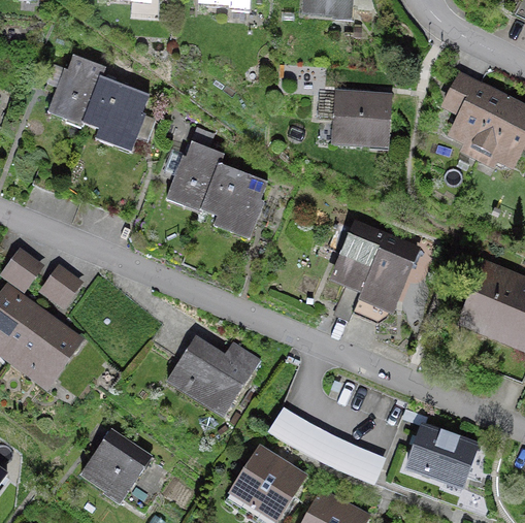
[(302,0),(300,18),(349,22),(351,0),(302,0)]
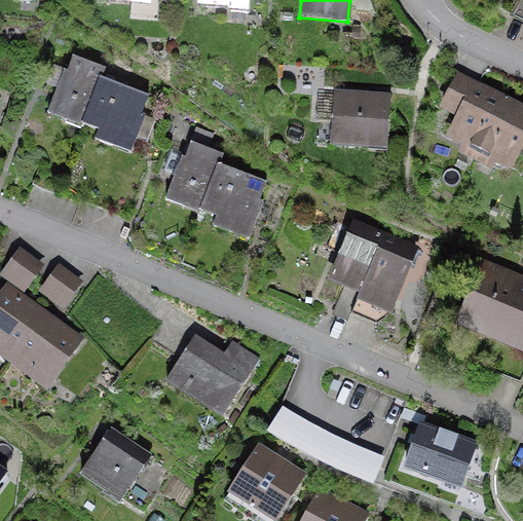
[(522,9),(522,0),(515,0),(513,4),(522,9)]
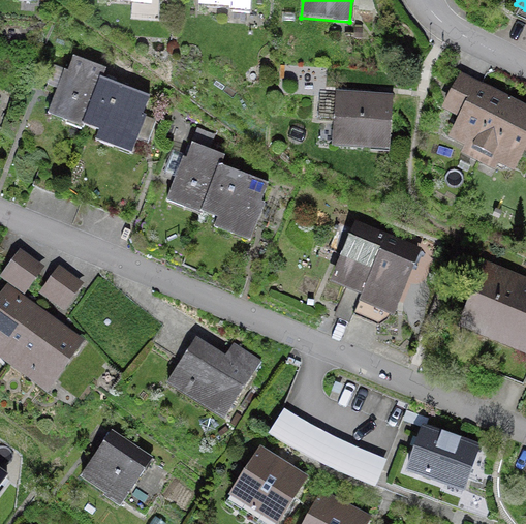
[(49,110),(84,123),(101,75),(104,66),(68,54),(49,110)]
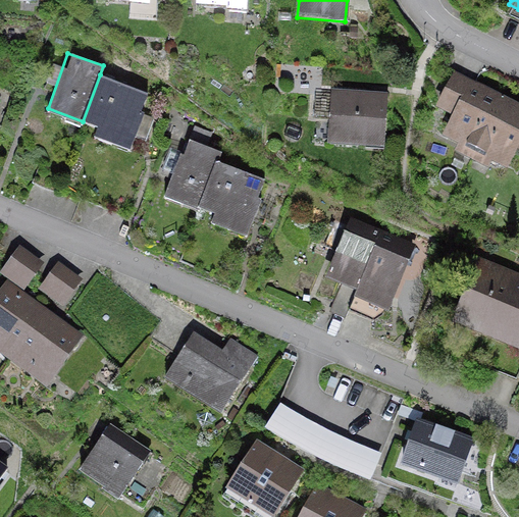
[(148,93),(100,74),(83,121),(79,133),(127,150),(148,93)]
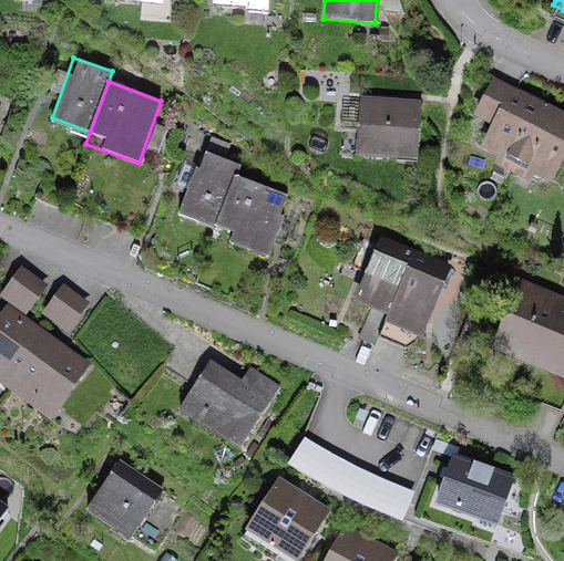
[(511,163),(541,103),(510,87),(480,146),(511,163)]
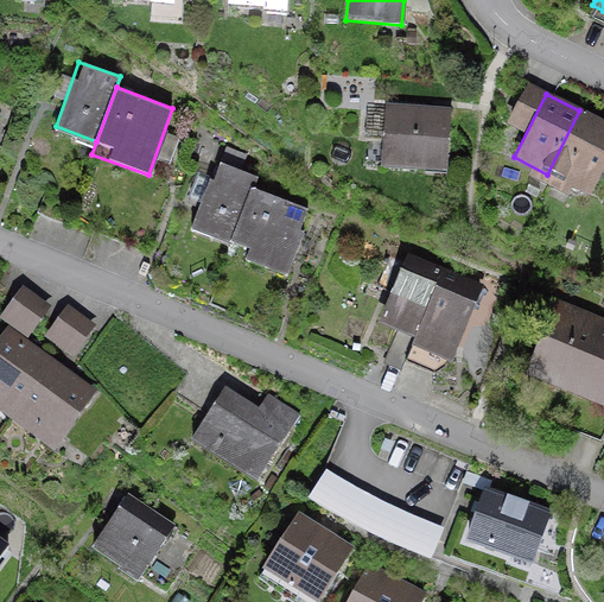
[(443,103),(379,100),(374,166),(439,170),(443,103)]
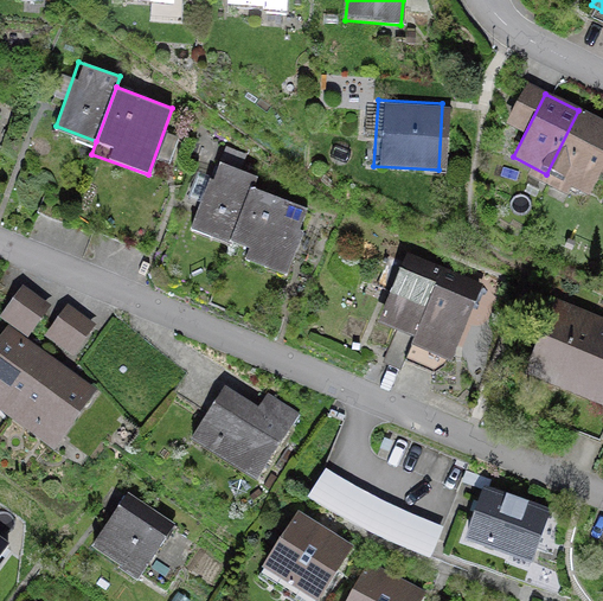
[(602,122),(578,110),(546,174),(601,200),(602,196),(602,122)]
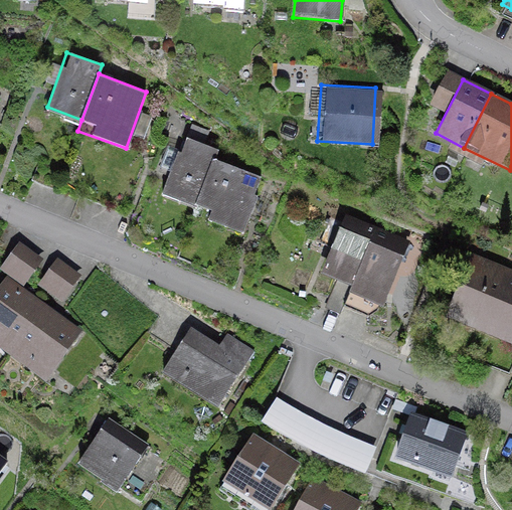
[(160,192),(193,206),(213,157),(216,148),(183,135),(160,192)]
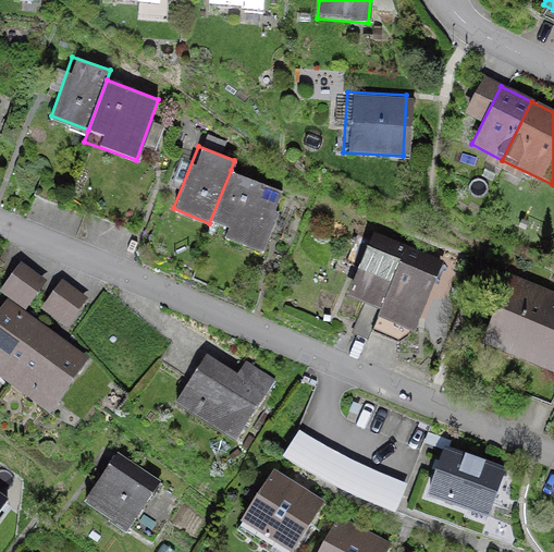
[(279,189),(231,170),(209,223),(206,230),(254,249),(279,189)]
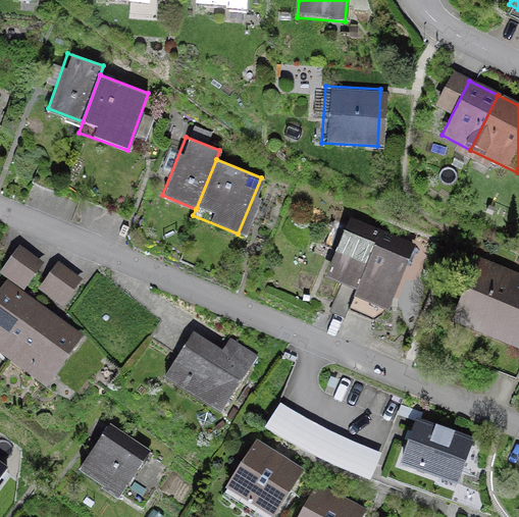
[(357,280),(378,229),(334,211),(322,242),(336,248),(327,269),(357,280)]
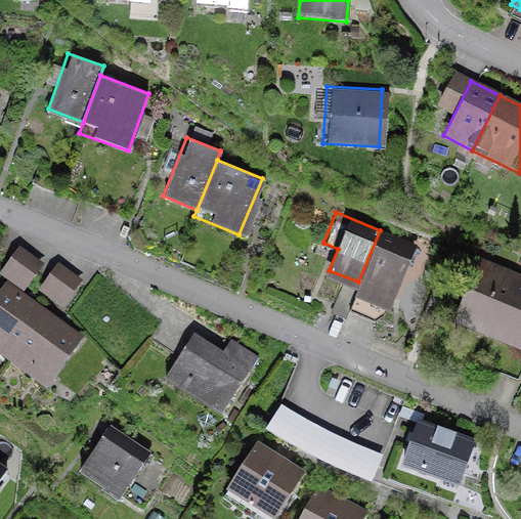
[(380,230),(358,282),(349,304),(376,315),(406,241),(380,230)]
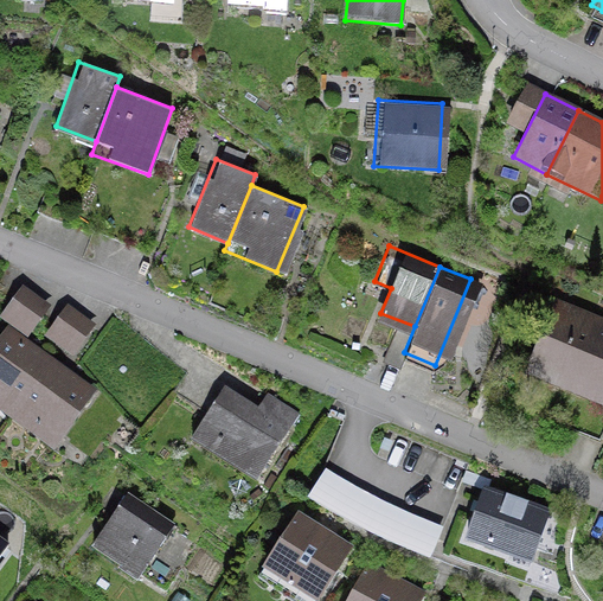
[(30,309),(14,296),(2,311),(18,324),(30,309)]
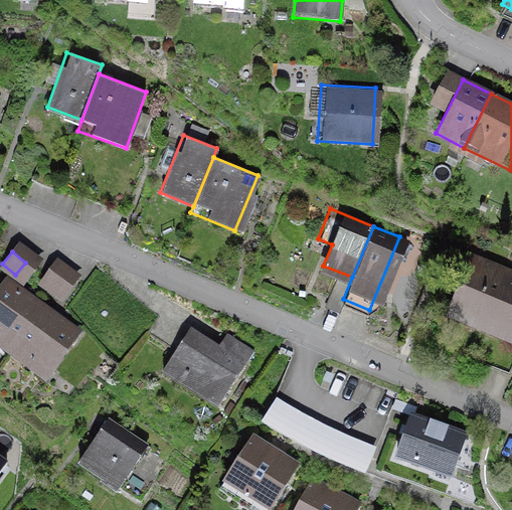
[(511,326),(511,270),(472,253),(450,310),(510,334),(511,326)]
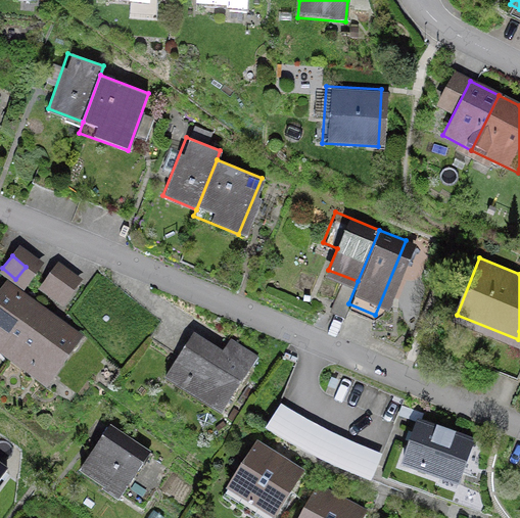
[(63,281),(48,270),(38,283),(53,294),(63,281)]
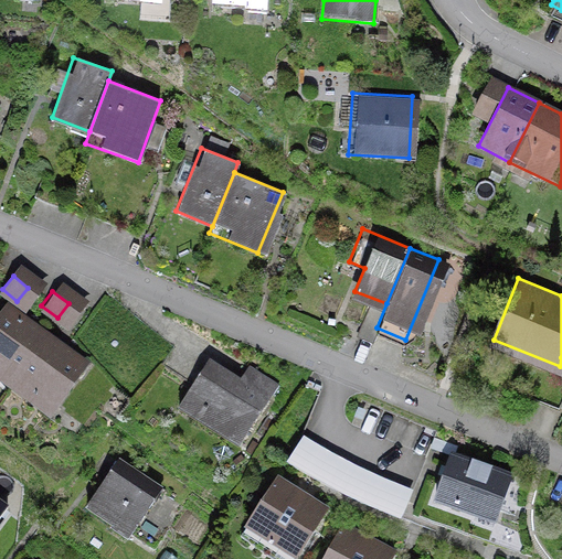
[(0,366),(10,375),(43,331),(7,304),(0,312),(0,366)]
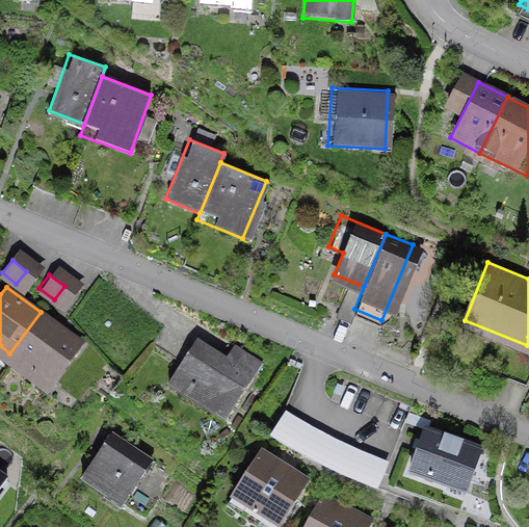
[(76,338),(41,312),(9,353),(45,379),(76,338)]
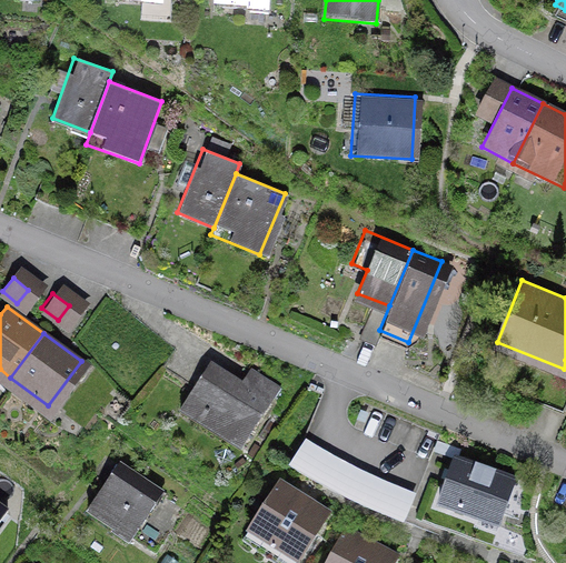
[(285,388),(222,350),(181,416),(244,455),(285,388)]
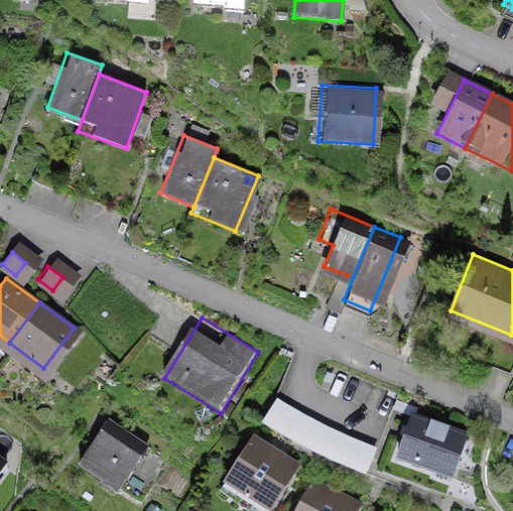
[(512,338),(492,330),(481,356),(509,369),(512,358),(512,338)]
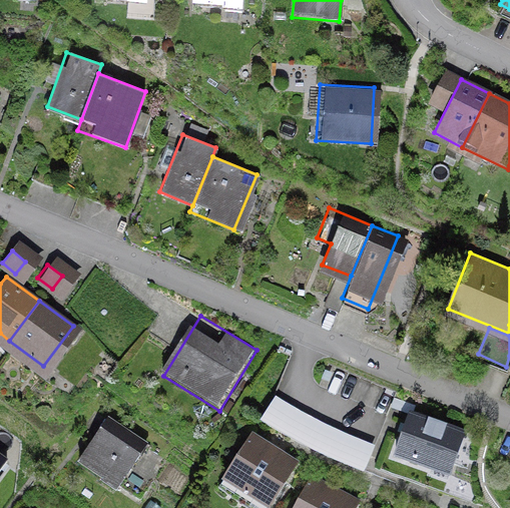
[(376,386),(293,349),(260,424),(363,470),(397,394),(376,386)]
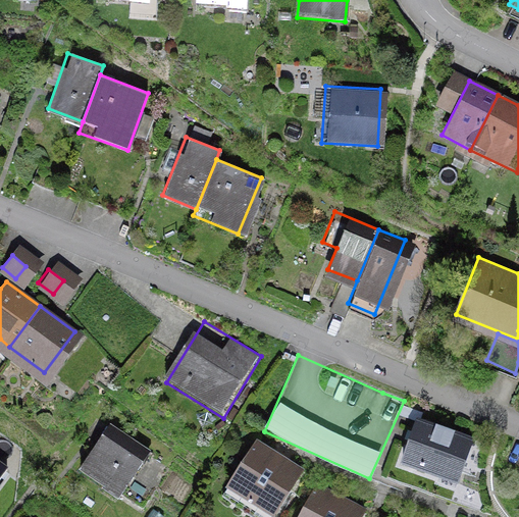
[(483,438),(421,415),(404,464),(465,486),(483,438)]
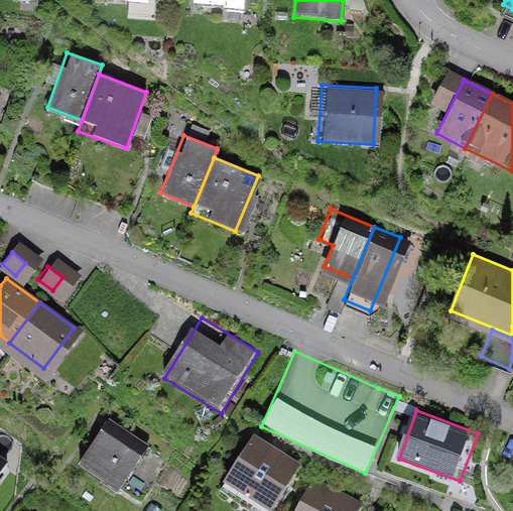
[(151,448),(107,419),(77,467),(121,495),(151,448)]
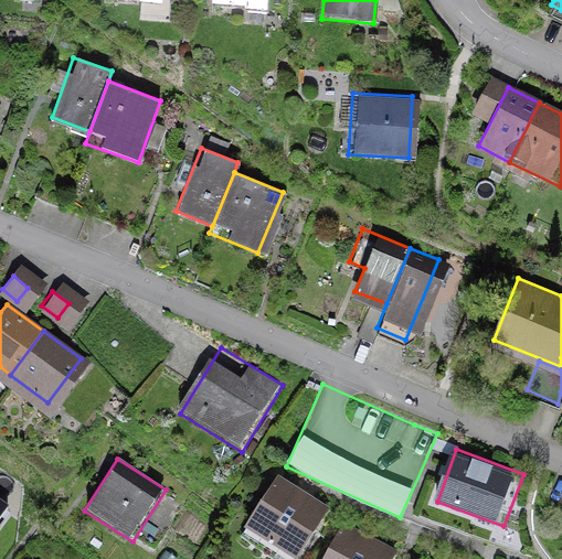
[(300,558),(332,511),(278,476),(241,535),(278,558),(300,558)]
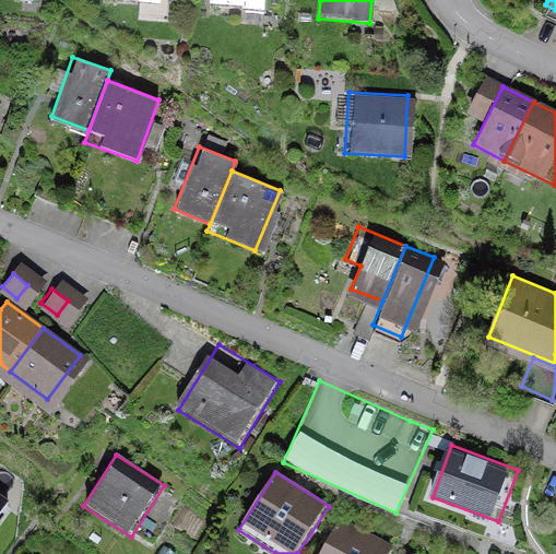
[(390,553),(395,545),(343,516),(321,553),(390,553)]
